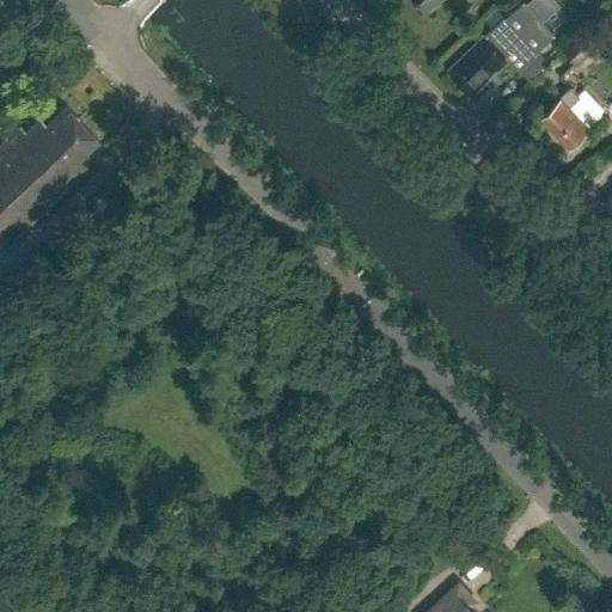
[(537,49),(555,32),(524,0),(507,16),(506,14),(451,67),(475,92),(510,57),(521,68),(539,50),(537,49)]
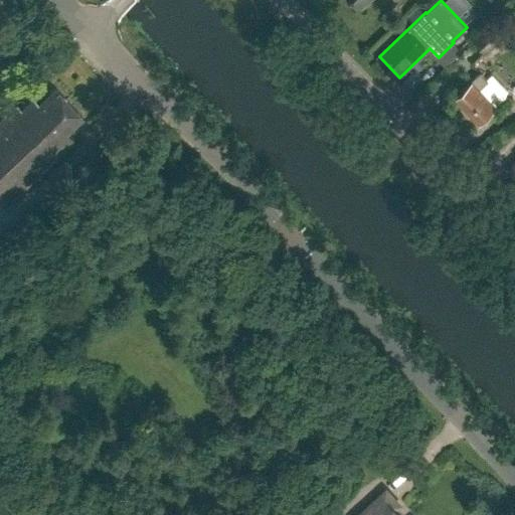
[(475,40),(487,53),(505,35),(493,22),(475,40)]
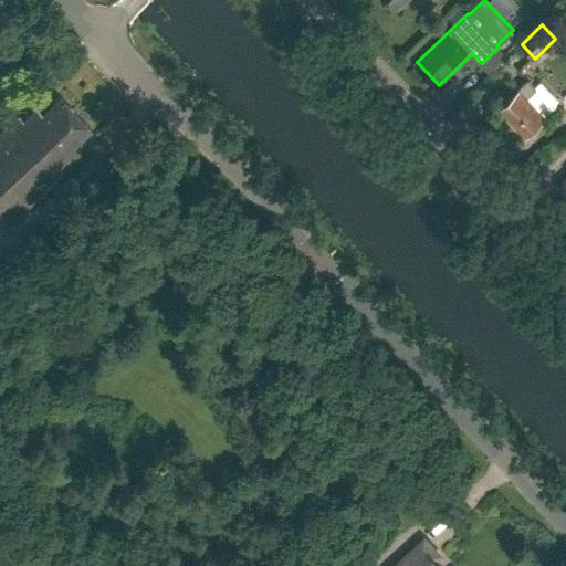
[(520,87),(500,105),(526,134),(546,116),(553,109),(557,98),(541,81),(536,86),(530,79),(520,87)]
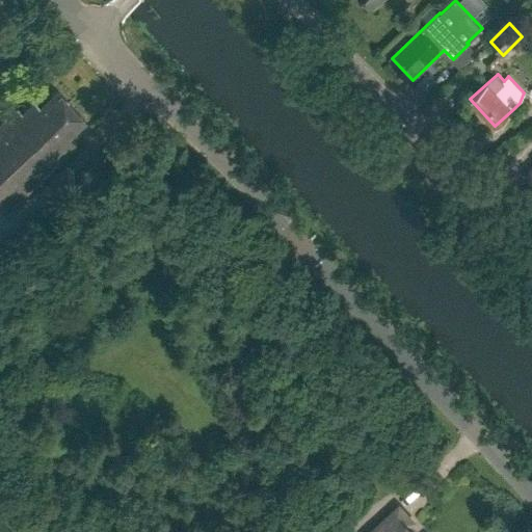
[(0,124),(0,202),(7,210),(79,143),(70,134),(86,120),(57,88),(41,105),(36,100),(23,112),(19,108),(8,117),(6,117),(0,124)]
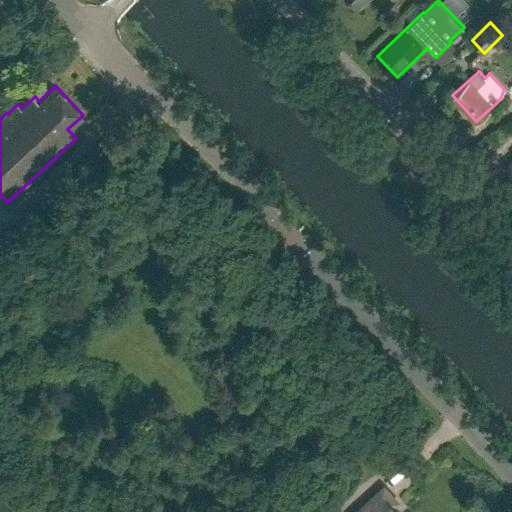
[(354,511),(401,511),(380,489),(354,511)]
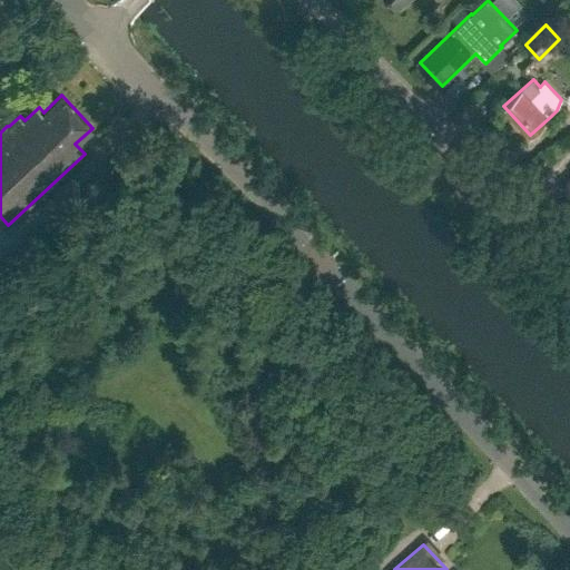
All buildings are outlined.
